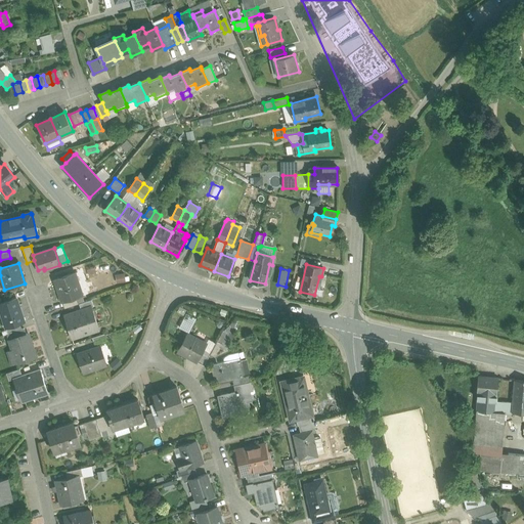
[(75,273),(54,279),(61,302),(63,302),(77,297),(82,296),(75,273)]
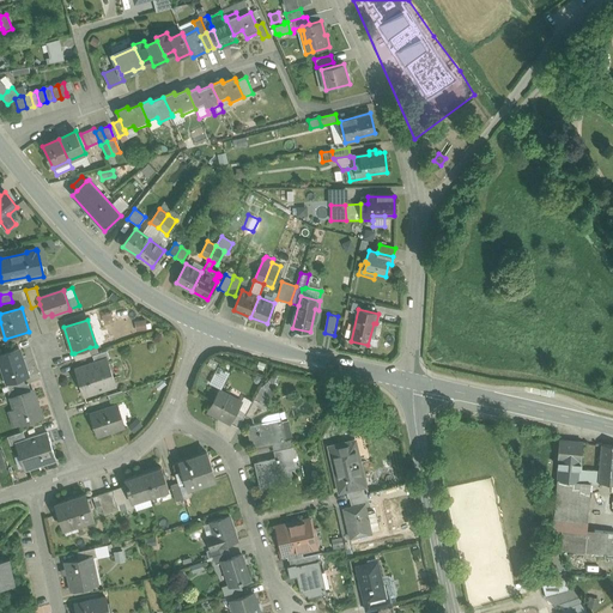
[(135,322),(137,332),(146,331),(145,320),(135,322)]
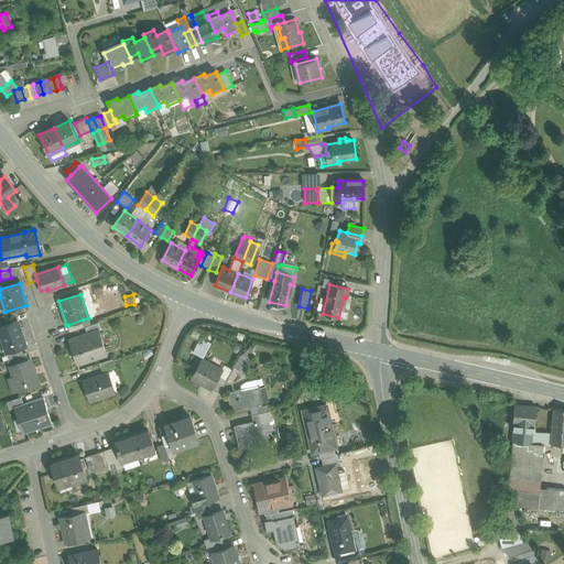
[(83,320),(68,325),(71,332),(85,327),(83,320)]
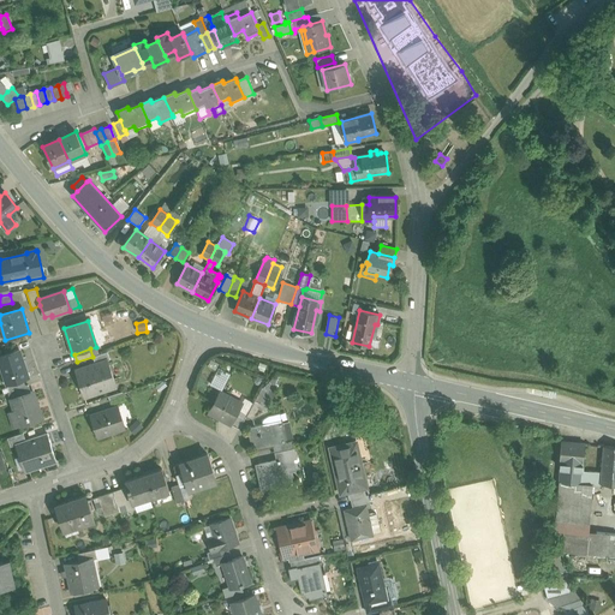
[(19,351),(0,357),(0,364),(7,386),(22,380),(28,378),(19,351)]
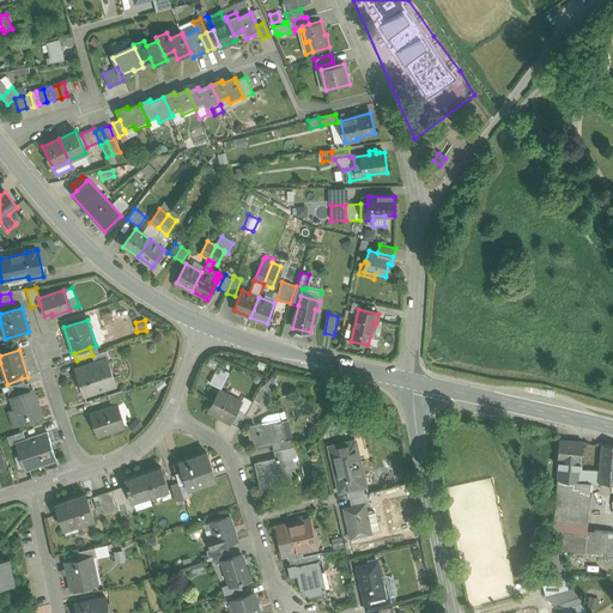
[(107,351),(92,356),(95,363),(107,359),(109,358),(107,351)]
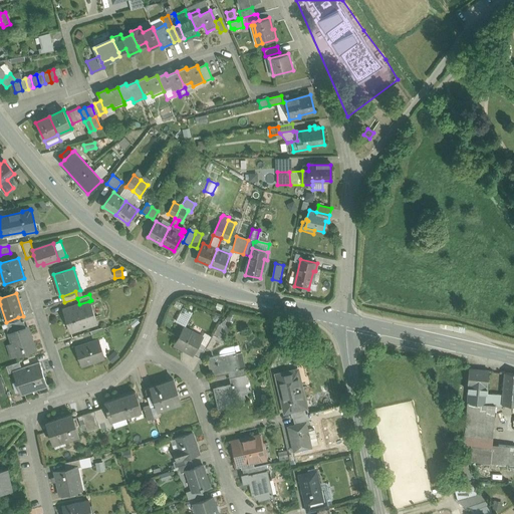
[(79,304),(63,310),(70,332),(97,323),(89,301),(79,304)]
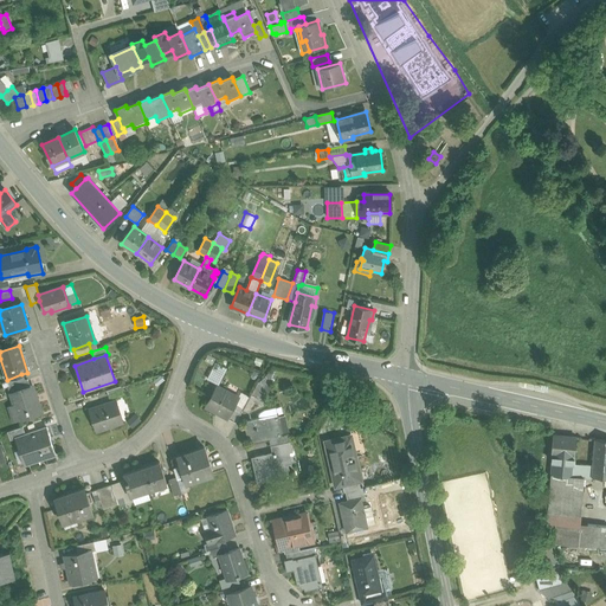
[(208,378),(220,384),(227,367),(216,361),(208,378)]
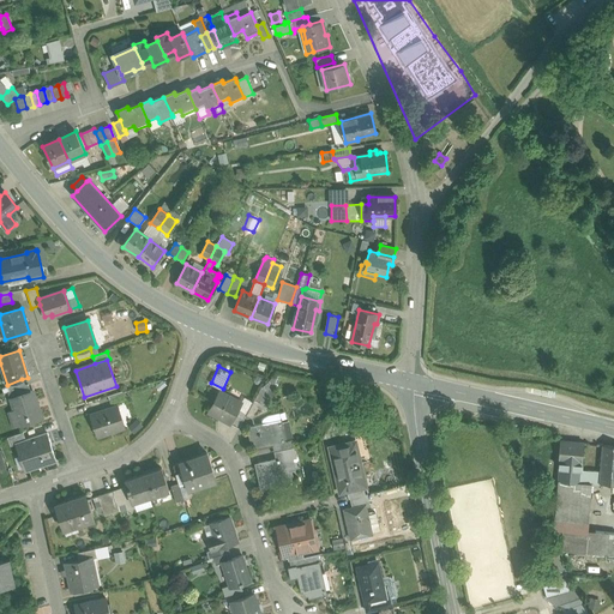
[(22,379),(7,385),(10,391),(24,386),(22,379)]
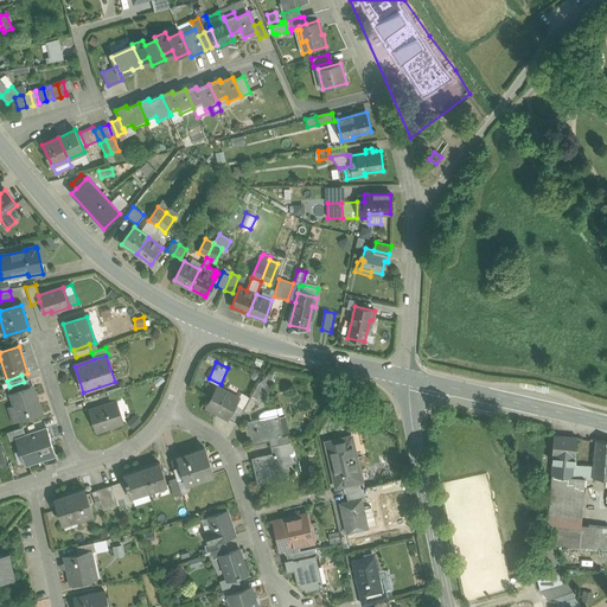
[(10,387),(7,388),(10,394),(30,388),(29,381),(10,387)]
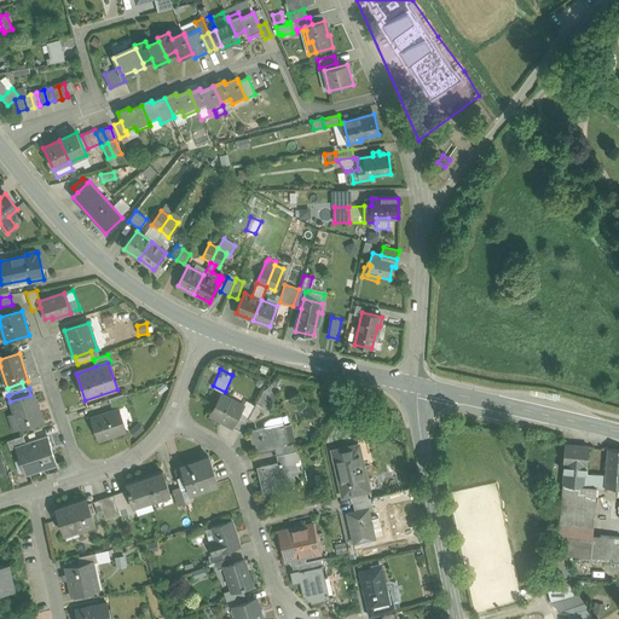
[(30,395),(10,401),(15,414),(19,429),(42,422),(33,394),(30,395)]
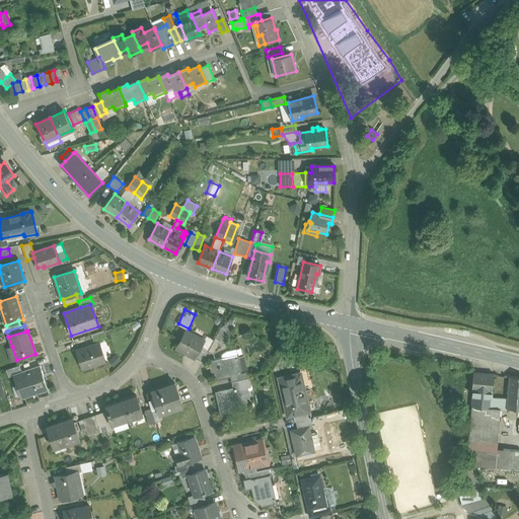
[(103,331),(91,335),(93,341),(104,337),(103,331)]
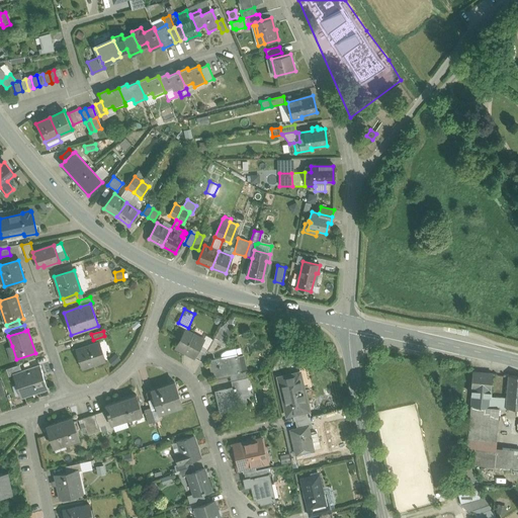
[(203,340),(185,331),(176,347),(194,357),(200,346),(203,341),(203,340)]
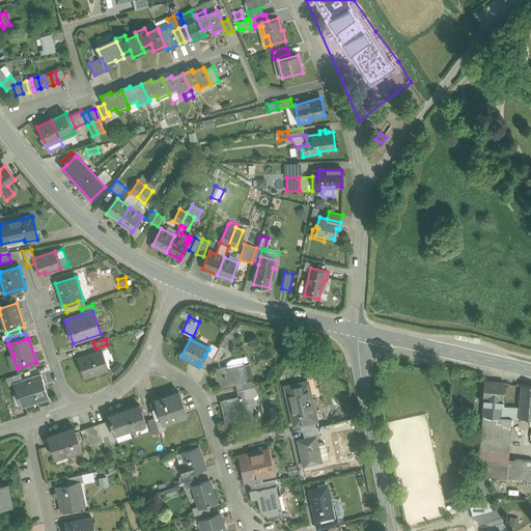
[(234,345),(223,339),(215,355),(213,359),(218,362),(219,362),(232,355),(233,353),(231,352),(234,345)]
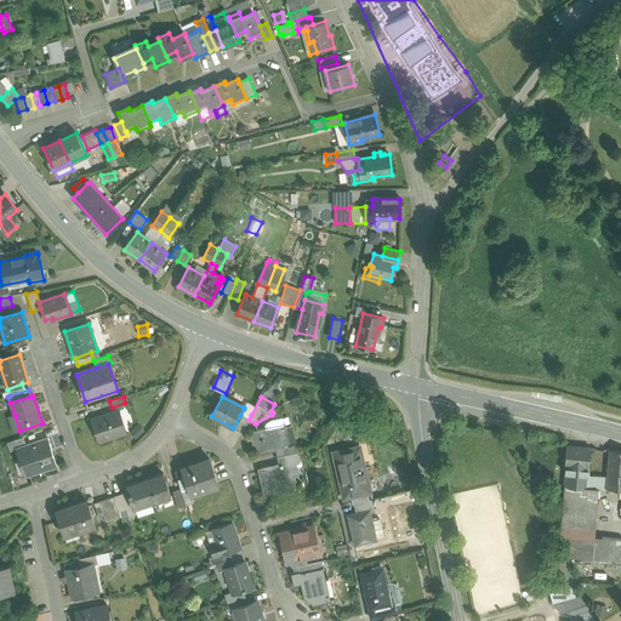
[(240,415),(249,420),(251,415),(251,414),(255,408),(246,403),(244,408),(244,409),(240,415)]
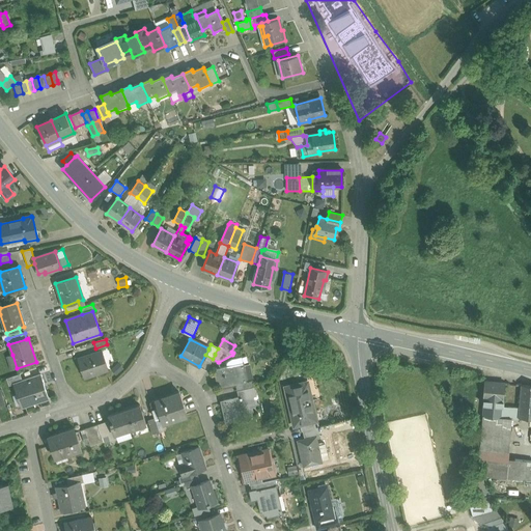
[(108,370),(102,351),(78,359),(84,379),(108,370)]
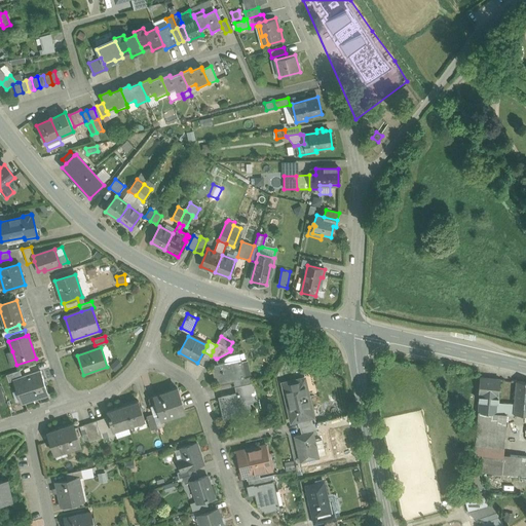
[(11,367),(16,365),(12,351),(6,353),(11,367)]
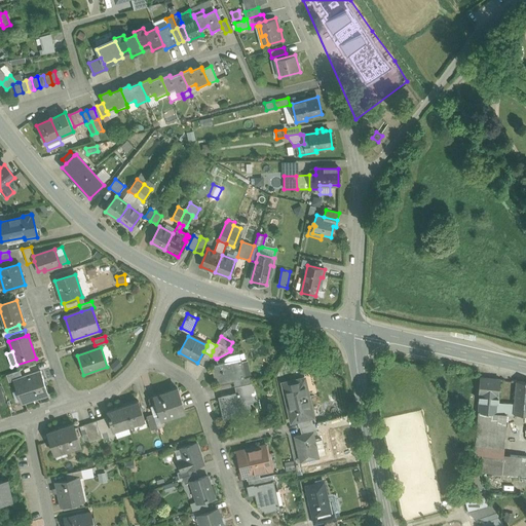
[(211,355),(203,351),(197,363),(204,367),(211,355)]
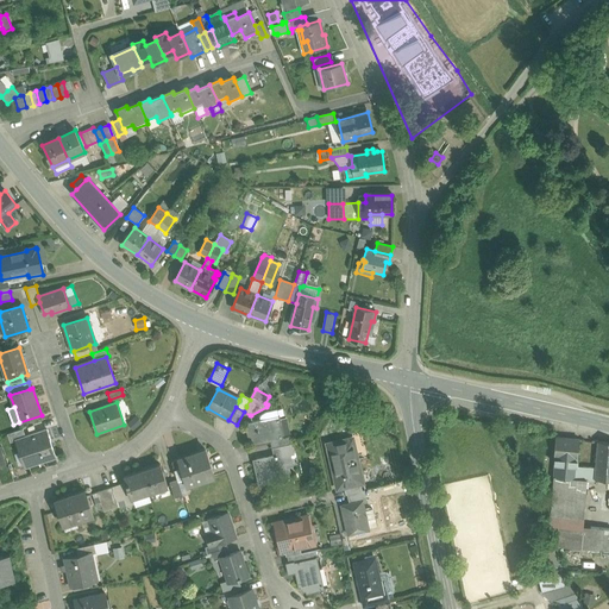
[(277,409),(267,412),(262,415),(261,418),(261,420),(246,424),(251,445),(270,441),(283,438),(277,409)]
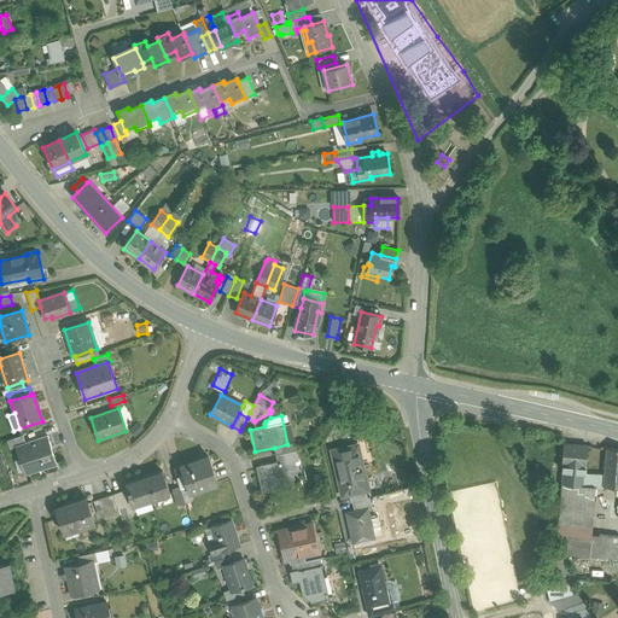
[(22,436),(7,441),(10,449),(16,448),(16,447),(24,444),(22,436)]
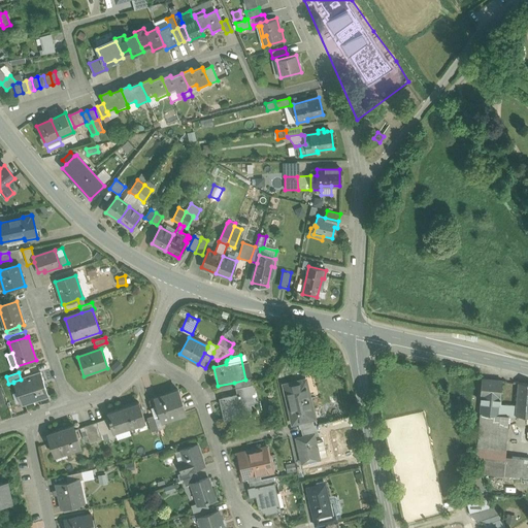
[(21,380),(13,382),(13,383),(17,392),(19,391),(23,405),(46,397),(44,390),(46,389),(40,372),(21,380)]
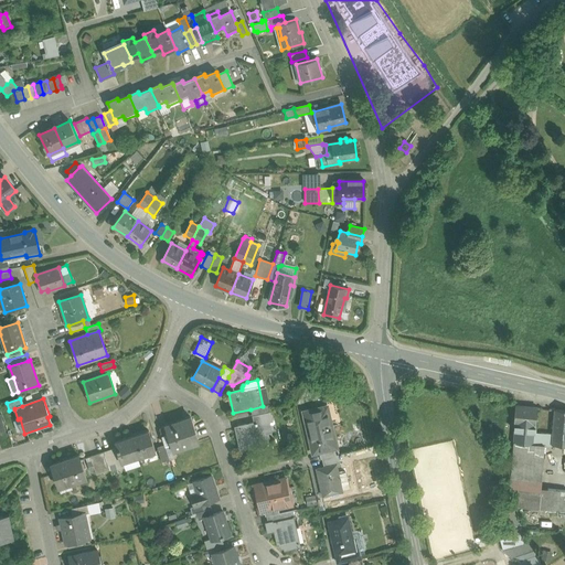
[(263,406),(251,409),(252,415),(252,416),(269,412),(268,405),(263,406)]
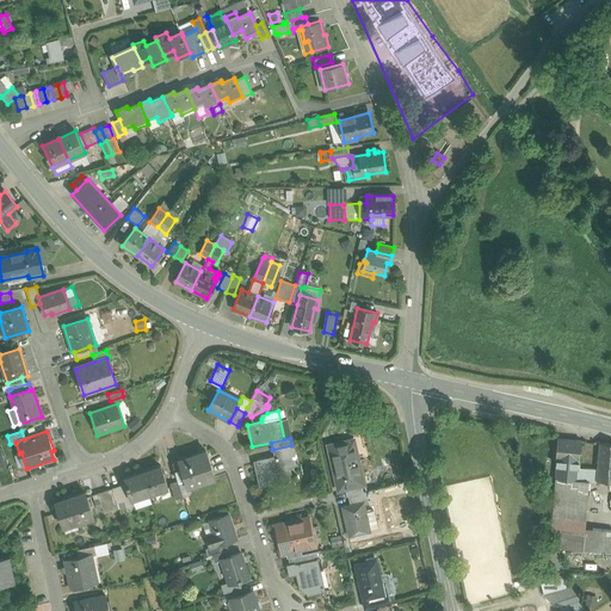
[(580,442),(557,439),(556,458),(557,460),(556,467),(578,468),(580,442)]
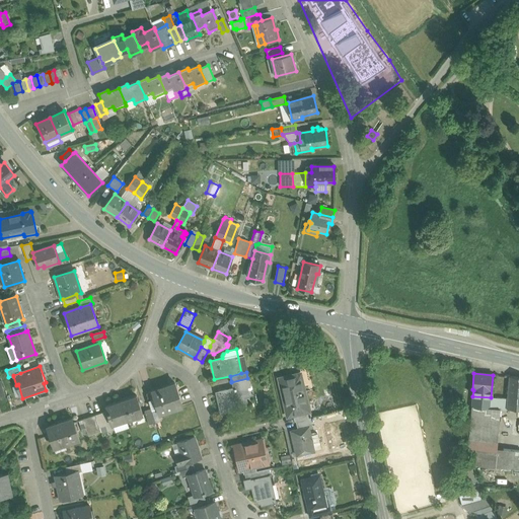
[(298,374),(279,378),(281,389),(283,388),(287,405),(285,405),(287,417),(293,416),(307,412),(309,412),(304,391),(302,392),(298,374)]
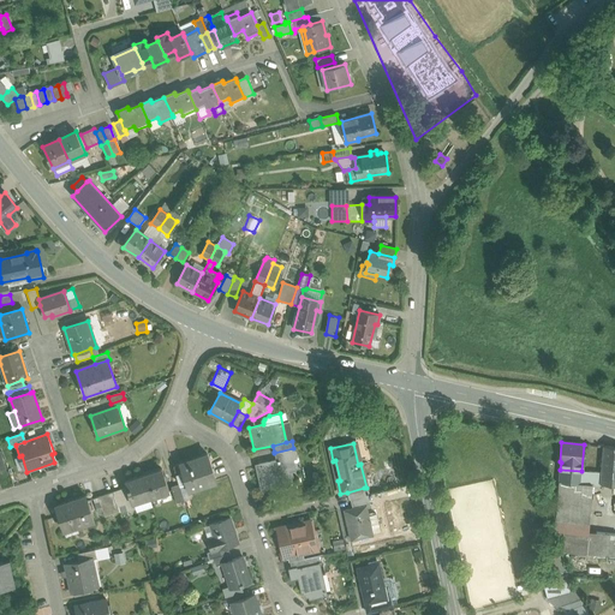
[(601,472),(599,485),(614,487),(614,447),(603,446),(601,472)]
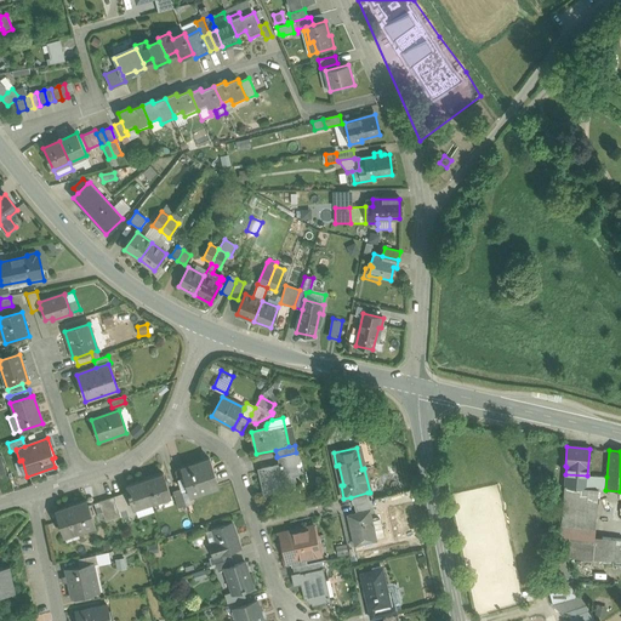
[(296,453),(277,457),(279,465),(289,463),(298,461),(296,453)]
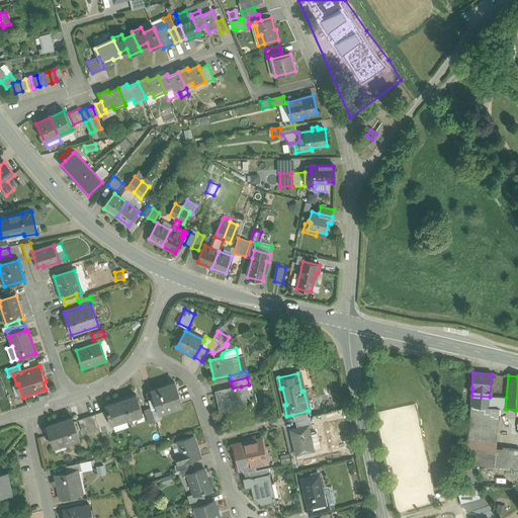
[(174,382),(152,391),(157,407),(159,413),(182,406),(174,382)]
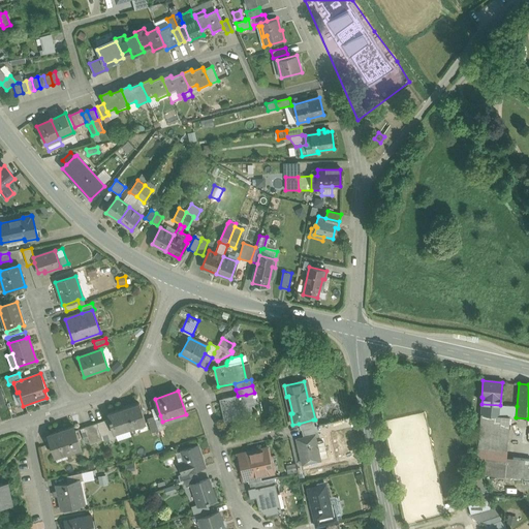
[(238,396),(220,400),(225,421),(250,414),(246,395),(238,396)]
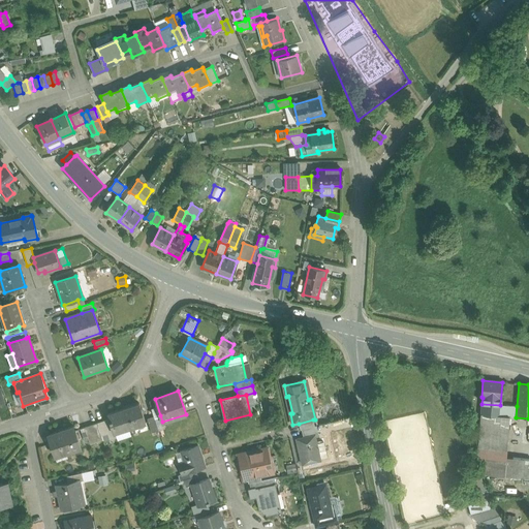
[(160,415),(155,399),(149,401),(154,416),(154,417),(160,415)]
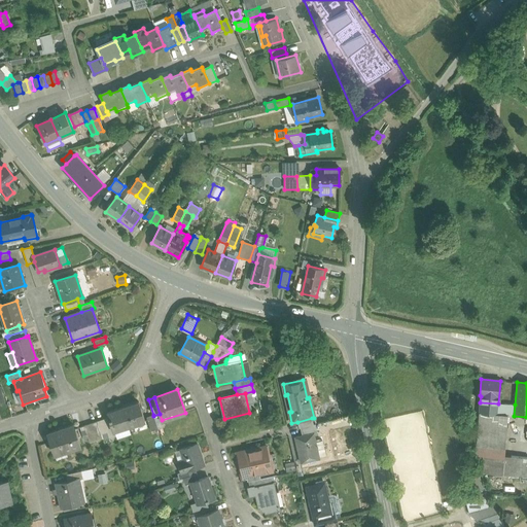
[(138,402),(121,408),(128,426),(145,421),(138,402)]
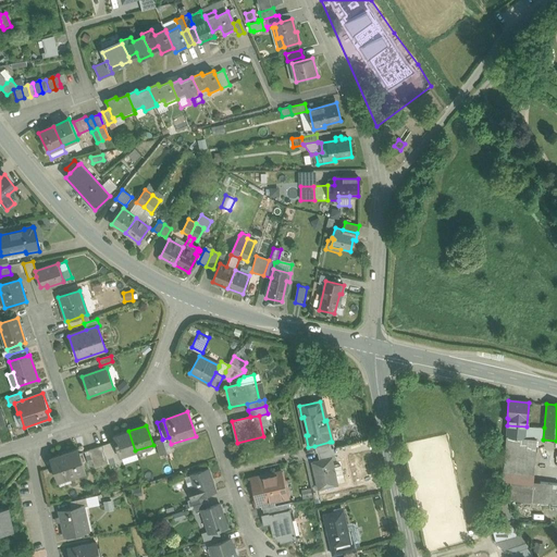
[(527,426),(507,425),(503,479),(506,480),(533,482),(536,440),(527,438),(527,426)]
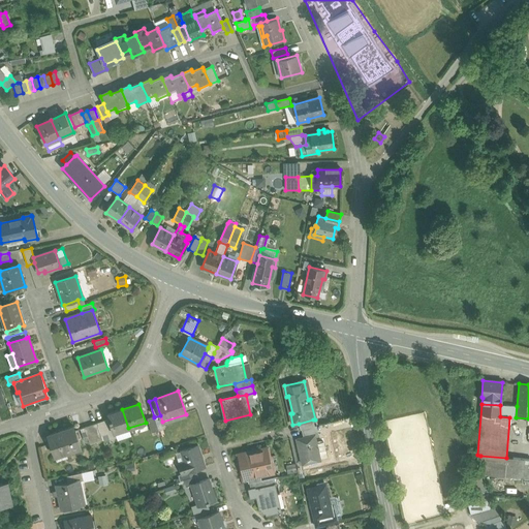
[(509,417),(516,417),(517,406),(500,405),(500,416),(509,417)]
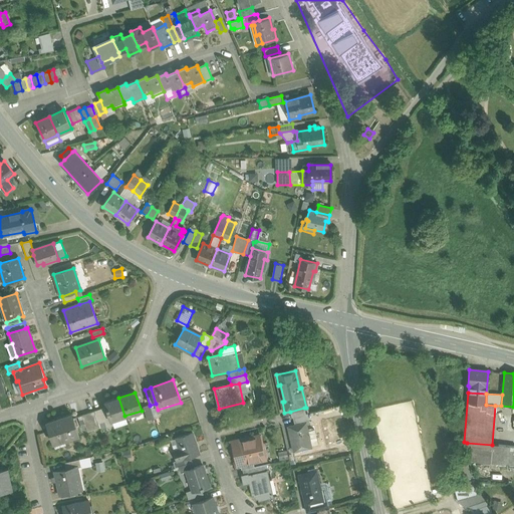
[(118,398),(104,403),(106,407),(110,421),(111,421),(124,416),(118,398)]
